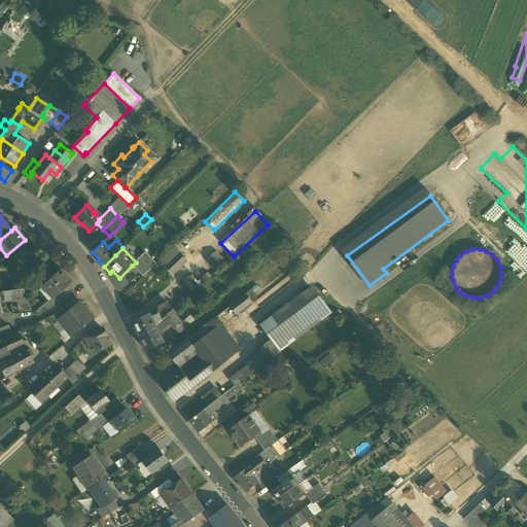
[(206,258),(213,270),(225,261),(217,250),(206,258)]
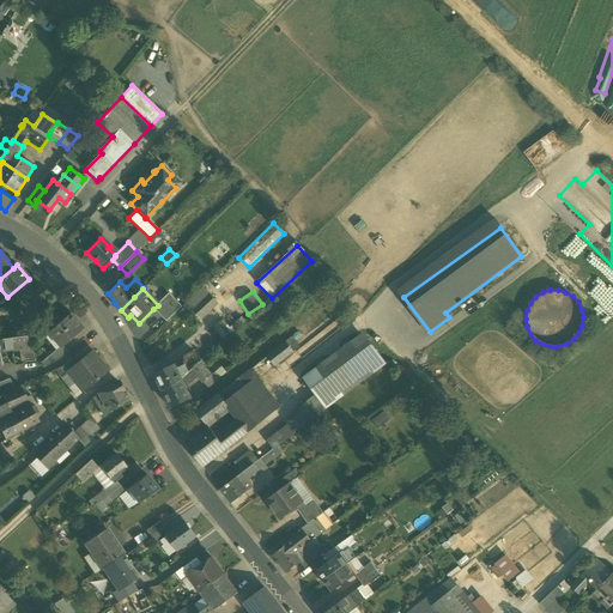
[(210,293),(192,310),(201,319),(218,303),(210,293)]
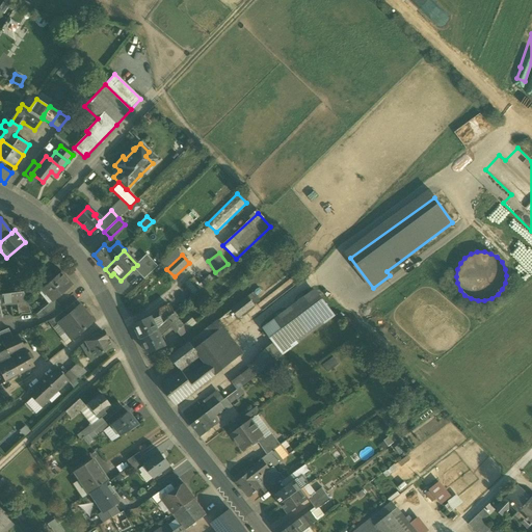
[(137,265),(133,268),(143,278),(157,267),(147,256),(137,265)]
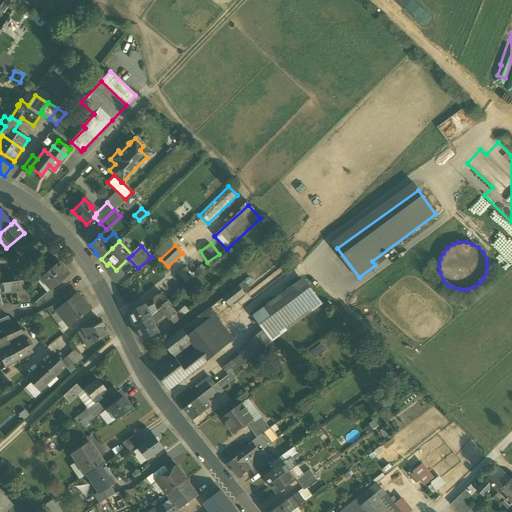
[(59,261),(42,276),(52,287),(69,274),(59,261)]
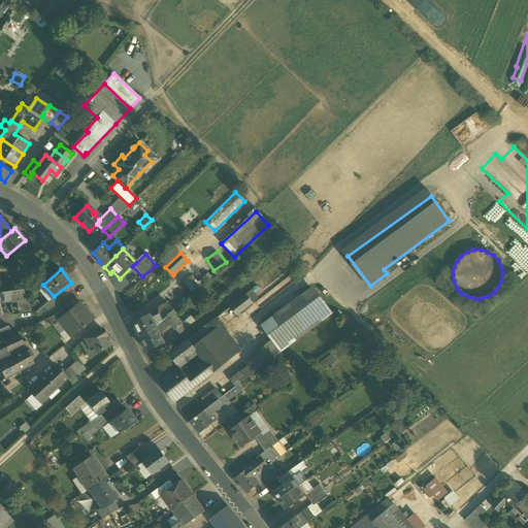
[(191,289),(199,283),(193,275),(186,281),(191,289)]
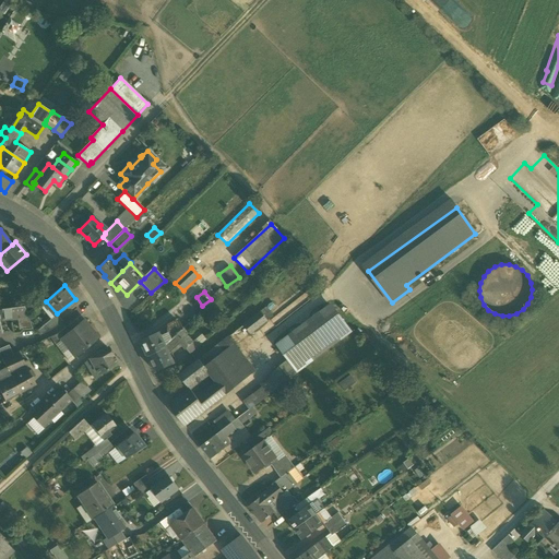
[(332,305),(294,332),(314,360),(353,332),(332,305)]
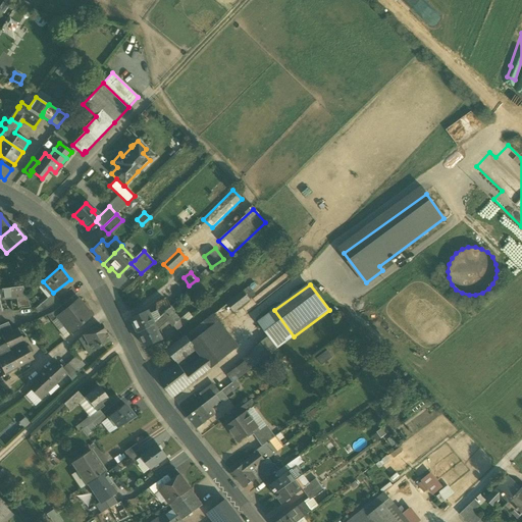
[(31,308),(22,286),(1,289),(2,299),(17,297),(19,309),(31,308)]
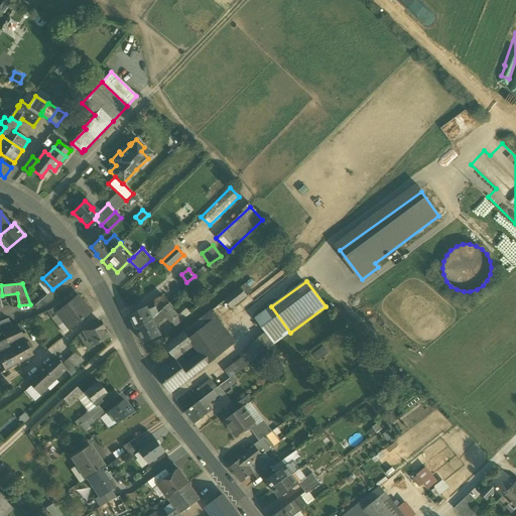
[(245,285),(225,300),(232,308),(252,293),(245,285)]
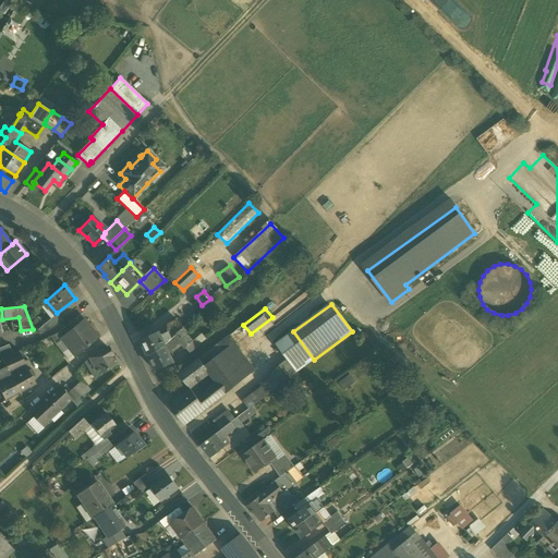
[(60,322),(55,315),(37,329),(40,334),(51,329),(60,322)]
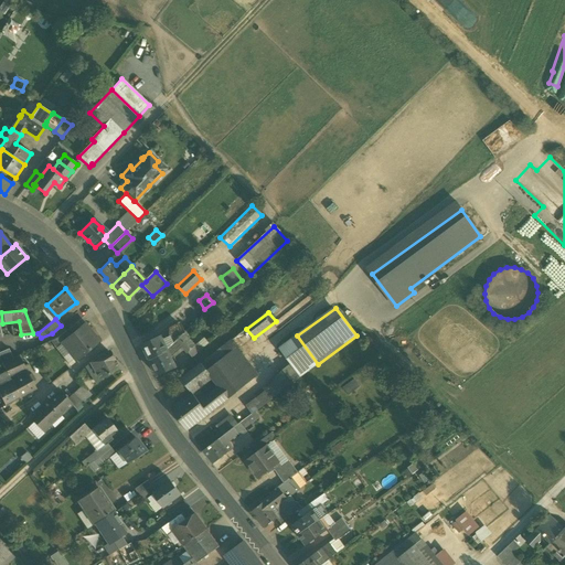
[(99,341),(85,323),(70,337),(61,343),(62,343),(76,362),(85,354),(84,353),(99,341)]
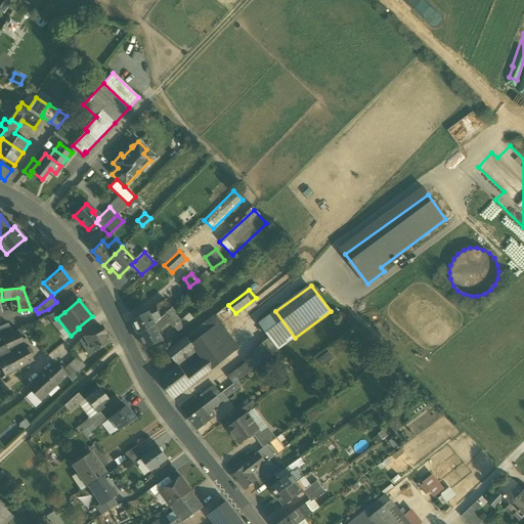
[(165,300),(157,304),(157,312),(150,315),(155,323),(163,316),(170,310),(165,300)]
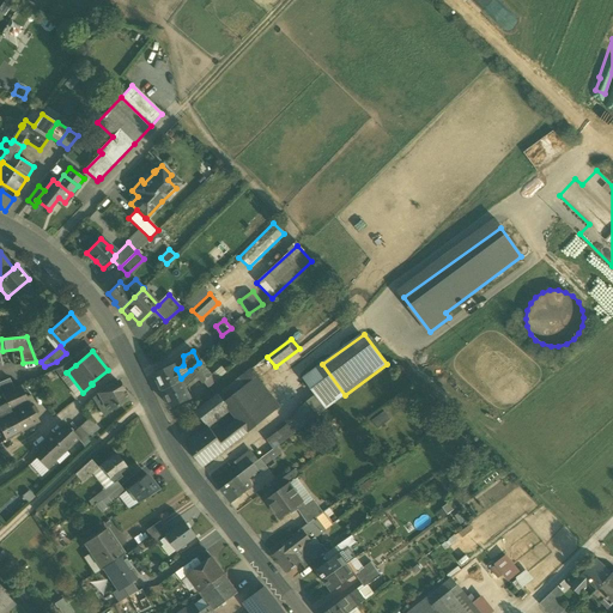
[(72,359),(62,366),(54,370),(61,378),(67,372),(66,372),(76,365),(72,359)]
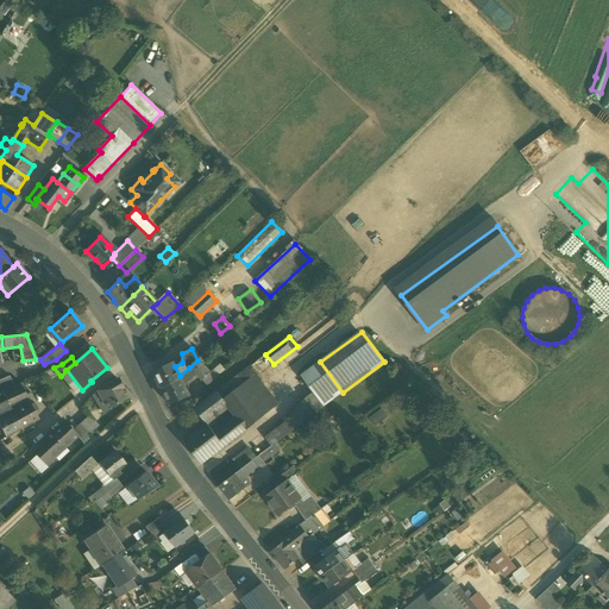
[(198,360),(189,368),(196,375),(201,381),(202,381),(211,372),(199,359),(198,360)]
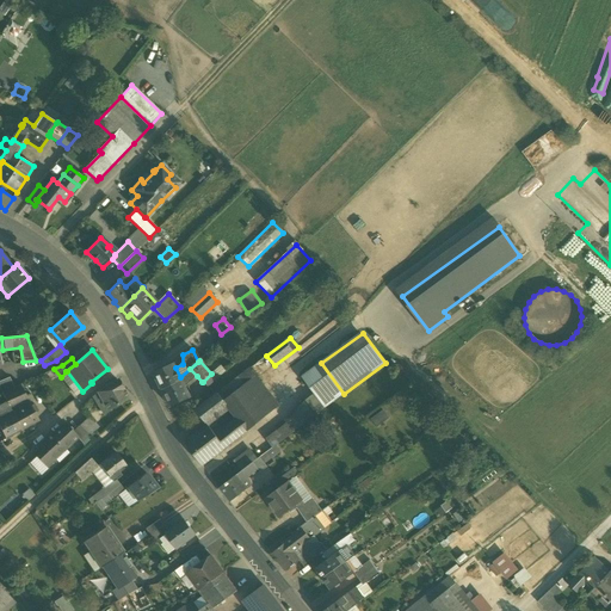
[(174,363),(154,372),(162,390),(181,381),(180,378),(180,377),(176,368),(174,363)]
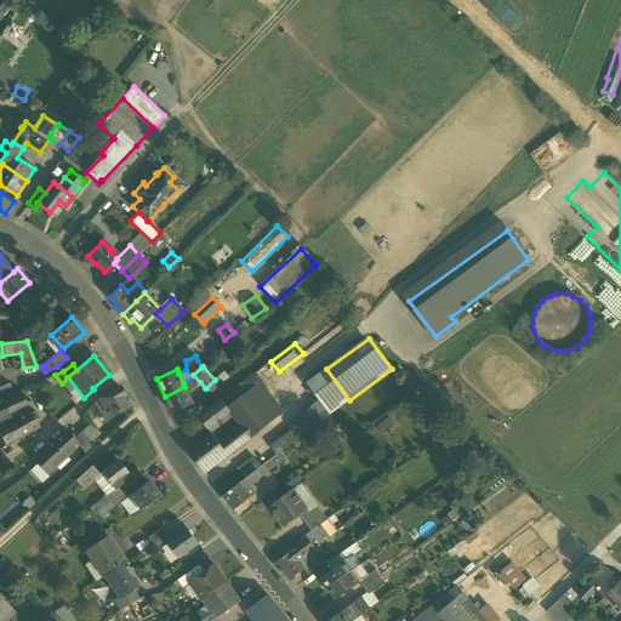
[(349,400),(326,369),(307,383),(319,400),(330,415),(349,400)]
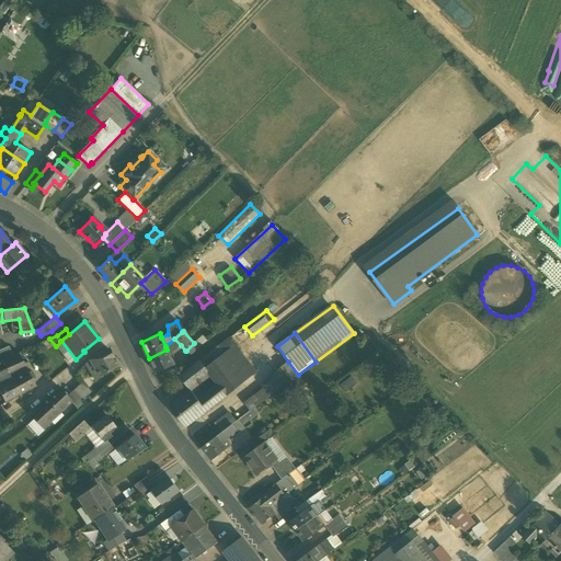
[(194,343),(186,351),(191,355),(207,341),(203,335),(194,343)]
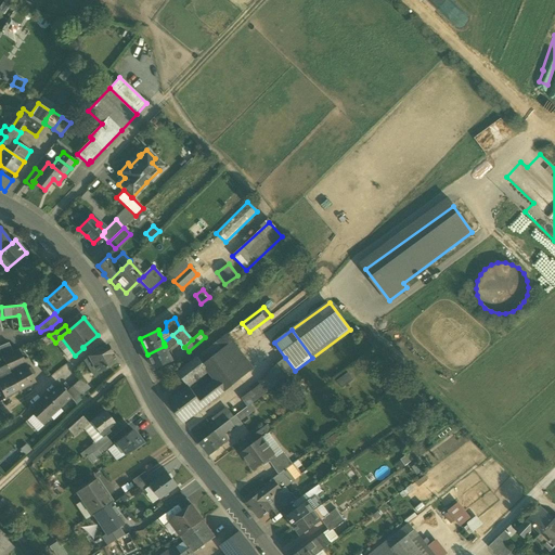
[(167,351),(179,341),(172,335),(164,343),(164,344),(165,346),(167,351)]
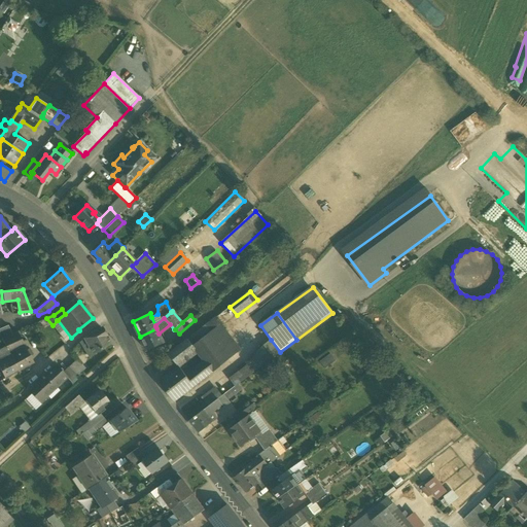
[(216,318),(187,340),(192,347),(208,334),(216,327),(220,324),(216,318)]
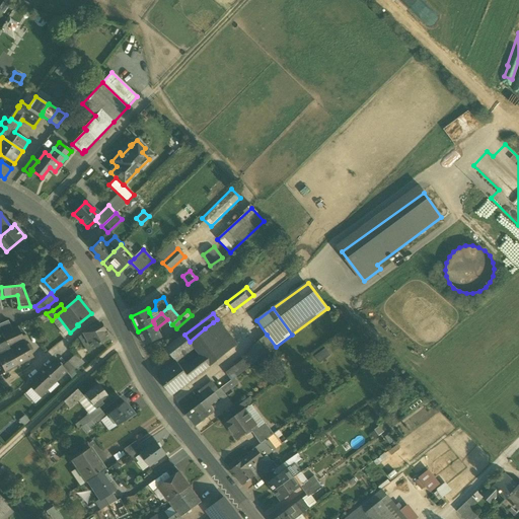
[(217,319),(213,322),(233,348),(237,345),(217,319)]
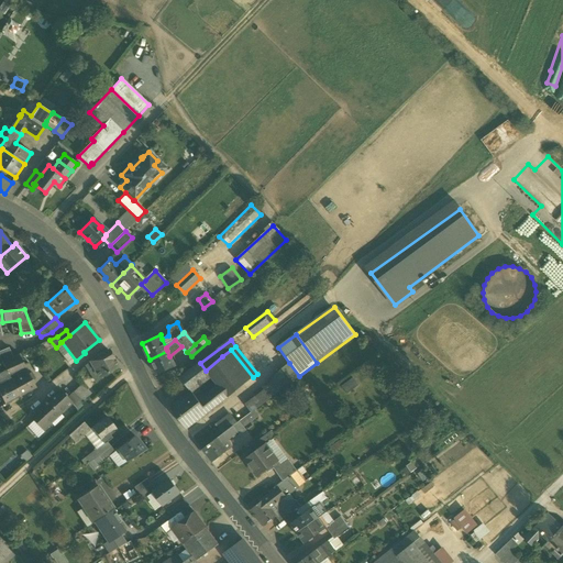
[(9,350),(0,353),(0,361),(0,362),(1,362),(12,356),(9,350)]
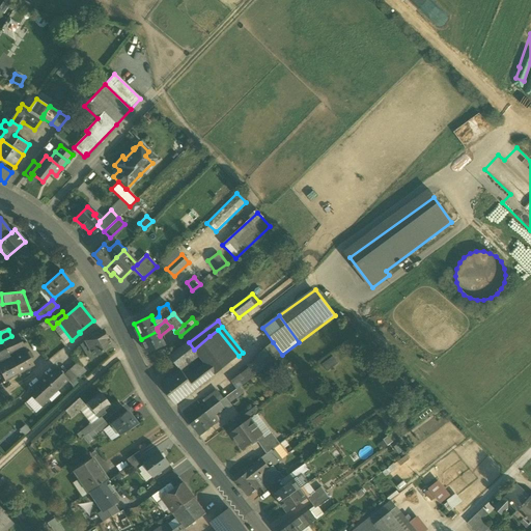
[(102,330),(85,340),(91,351),(85,356),(89,361),(93,356),(111,345),(107,338),(102,330)]
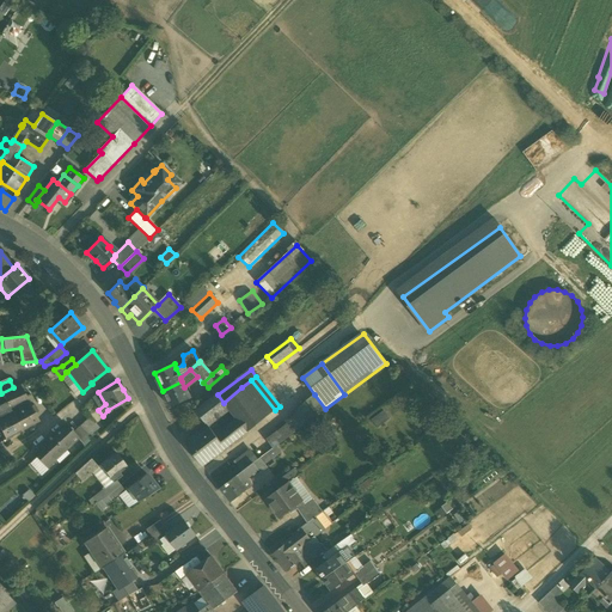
[(275,410),(251,380),(242,387),(265,417),(275,410)]
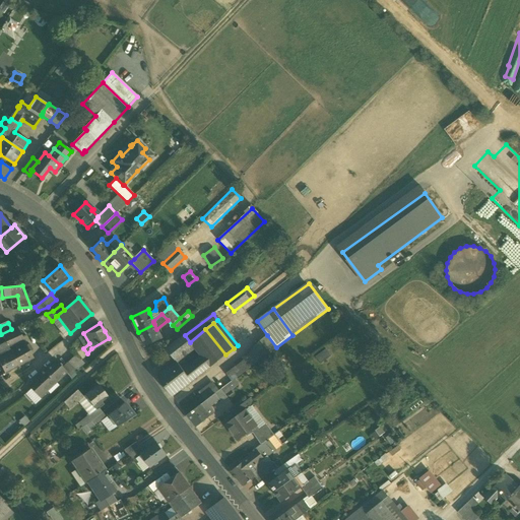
[(154,324),(138,332),(144,346),(161,339),(156,329),(154,324)]
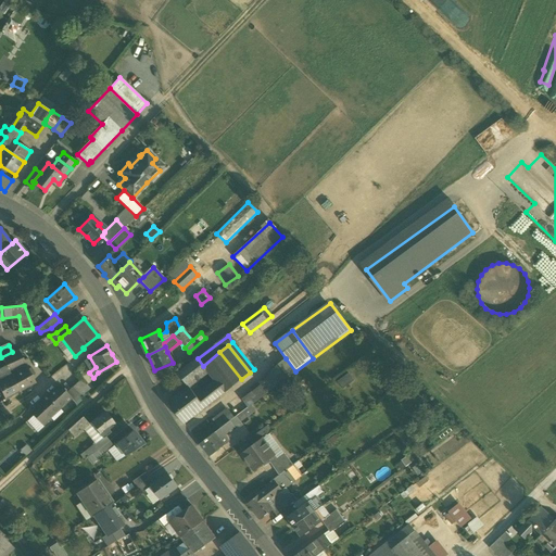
[(12,352),(1,357),(7,367),(10,373),(26,366),(17,350),(12,352)]
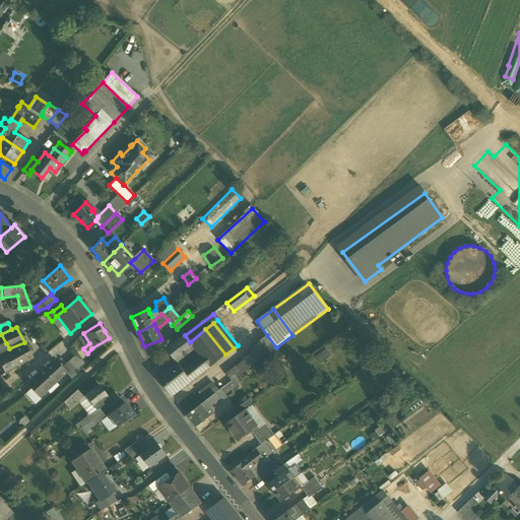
[(205,329),(190,342),(193,346),(199,354),(209,367),(225,354),(205,329)]
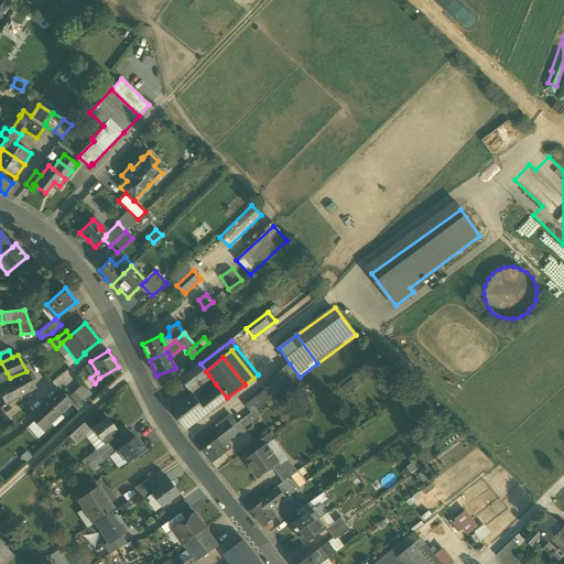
[(206,371),(201,364),(194,369),(204,381),(209,376),(206,371)]
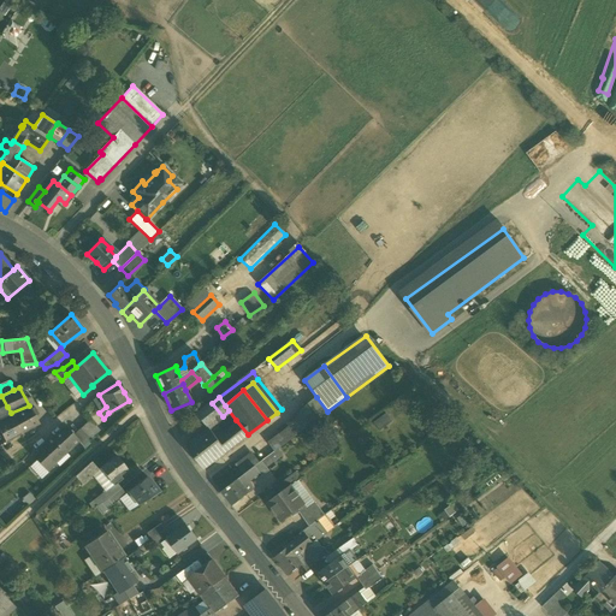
[(298,415),(288,425),(290,427),(268,443),(274,451),(327,412),(317,397),(296,413),(298,415)]
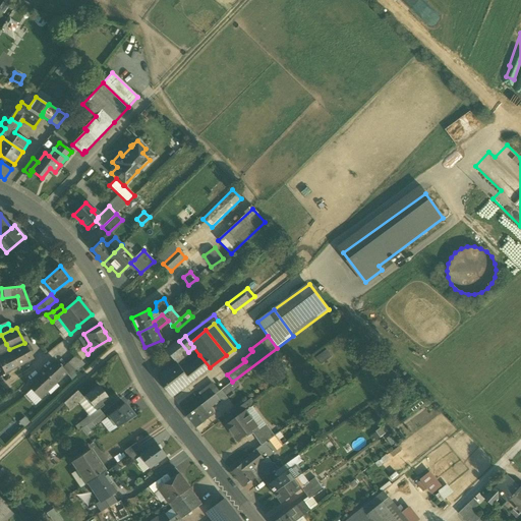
[(179,341),(167,351),(175,361),(188,352),(179,341)]
